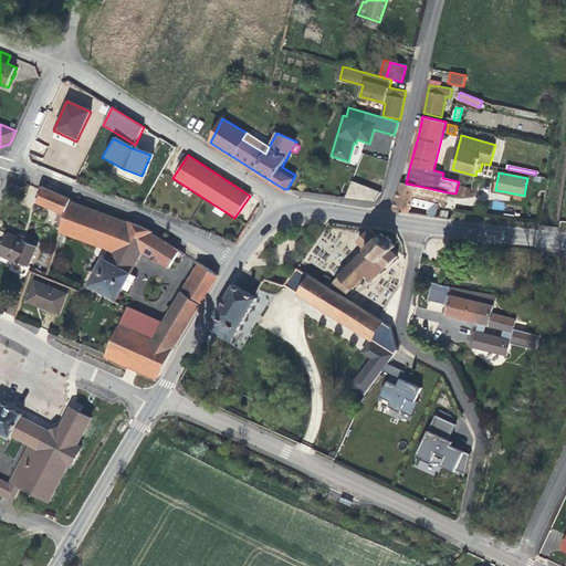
[(375,201),(381,192),(353,180),(346,197),(375,201)]
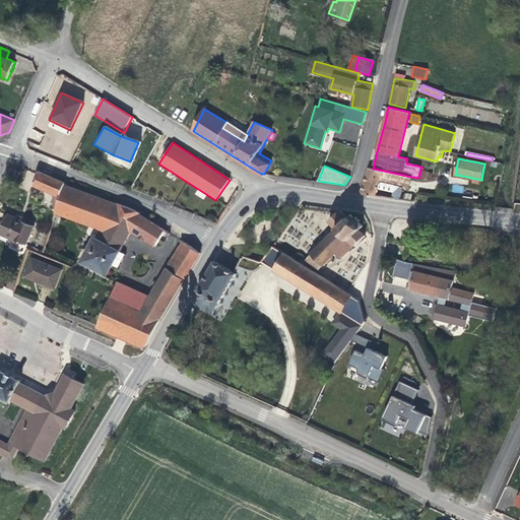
[(401,199),(403,187),(378,182),(379,170),(373,169),(370,168),(362,191),(364,194),(376,196),(377,188),(387,191),(393,192),(392,198),(401,199)]
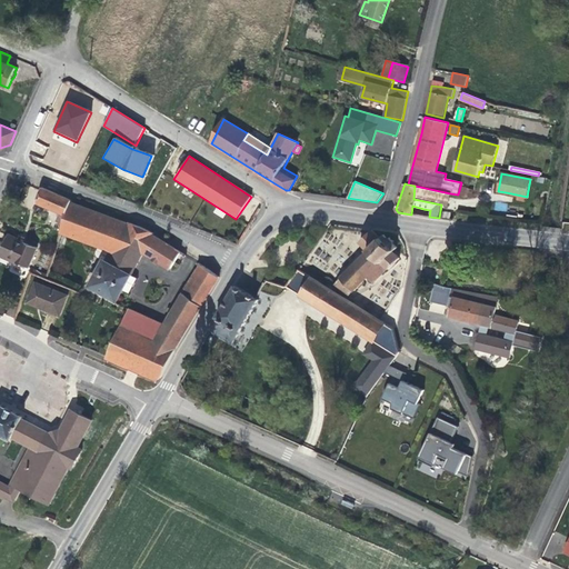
[(449,199),(450,193),(415,186),(413,199),(441,205),(447,206),(449,199)]
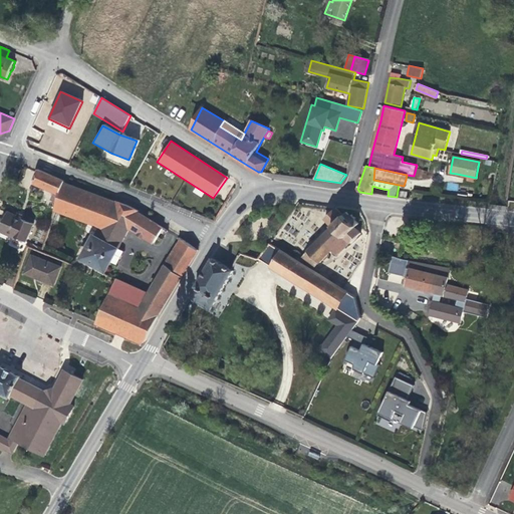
[(60,195),(64,183),(65,181),(38,169),(37,172),(33,183),(54,192),(60,195)]
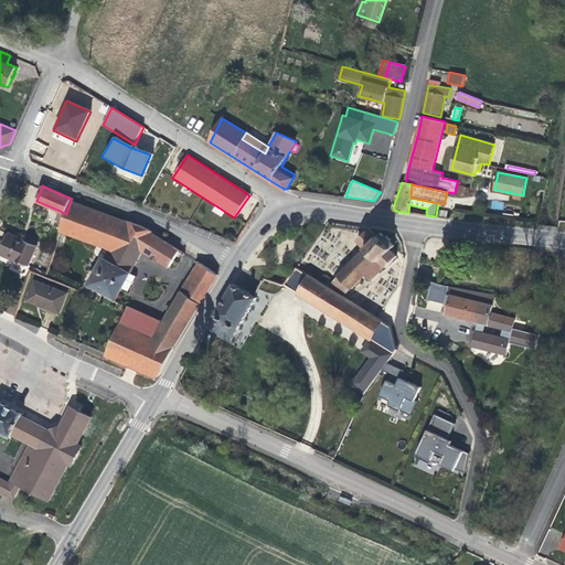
[(462,195),(465,188),(457,185),(455,193),(462,195)]
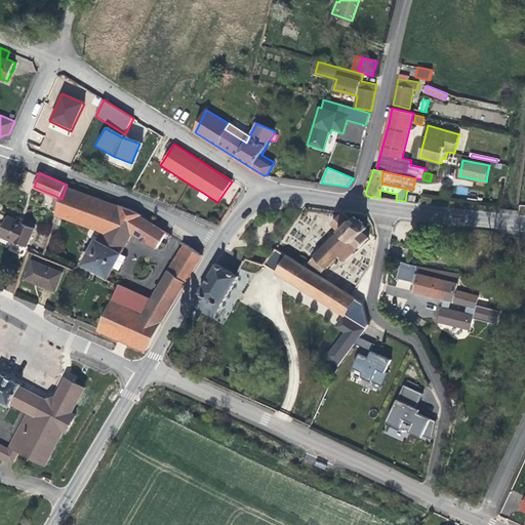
[(77,221),(86,195),(66,187),(62,199),(58,207),(56,214),(77,221)]
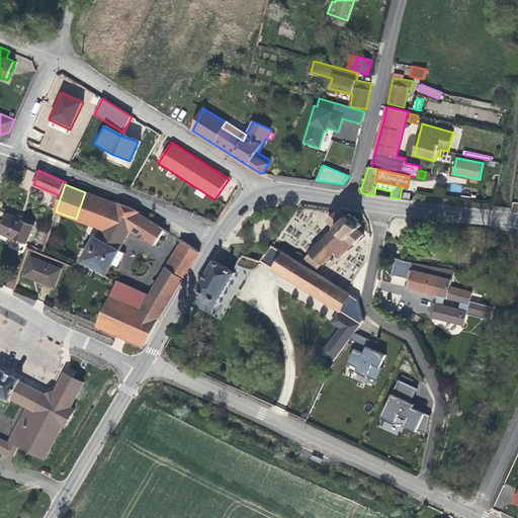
[(477,191),(466,189),(465,198),(476,199),(477,191)]
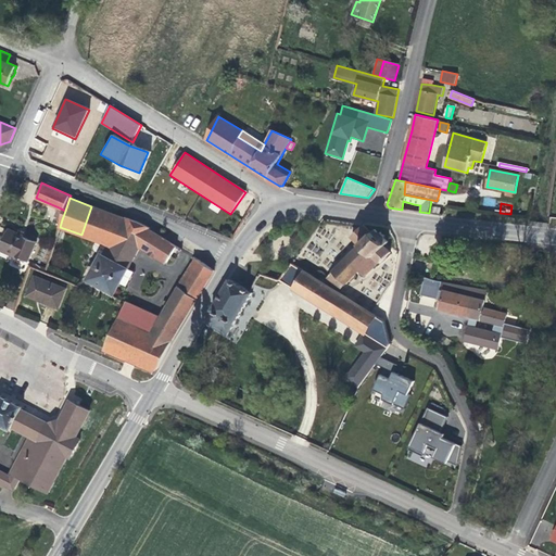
[(177,245),(150,229),(150,228),(137,222),(128,218),(127,220),(91,206),(81,235),(97,241),(93,247),(95,249),(96,251),(102,254),(89,279),(115,293),(124,277),(140,248),(166,263),(177,245)]
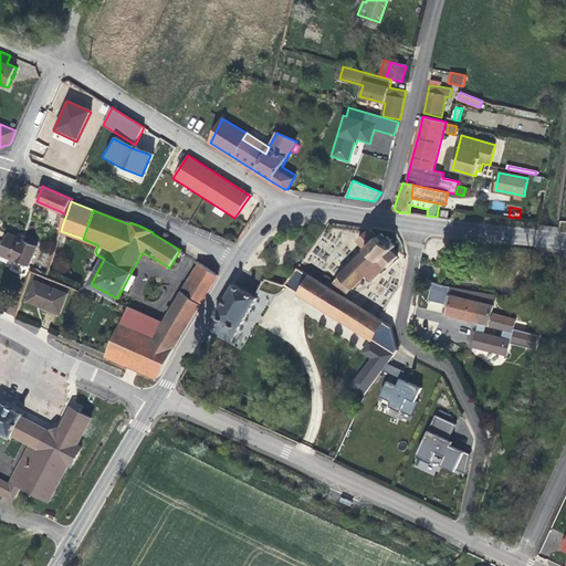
[(63,223),(66,215),(60,211),(56,220),(63,223)]
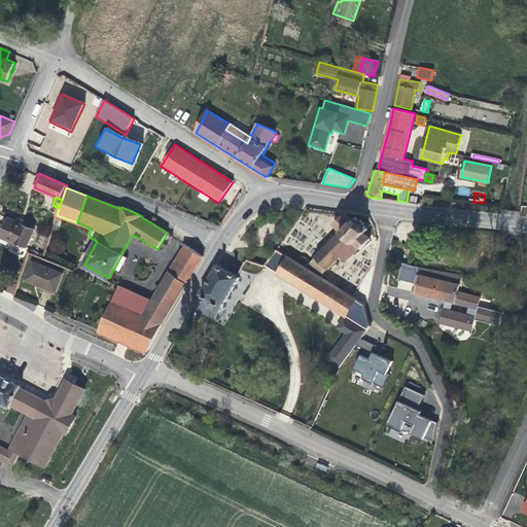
[(360,249),(371,239),(365,233),(369,229),(366,225),(365,222),(362,219),(359,219),(356,217),(353,220),(345,213),(335,224),(342,232),(334,240),(316,257),(328,270),(342,256),(346,261),(359,249),(360,249)]
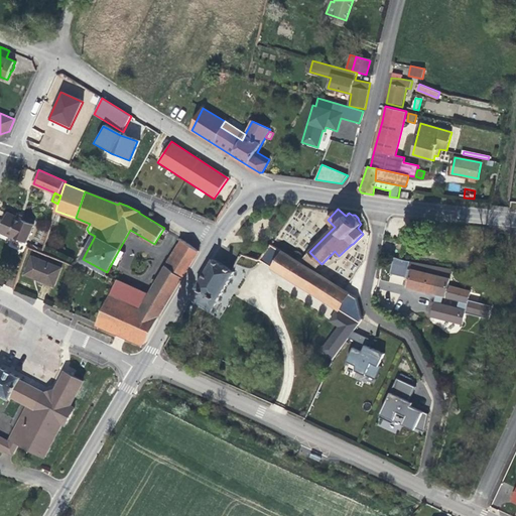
[(26,243),(34,224),(9,213),(5,222),(1,232),(26,243)]
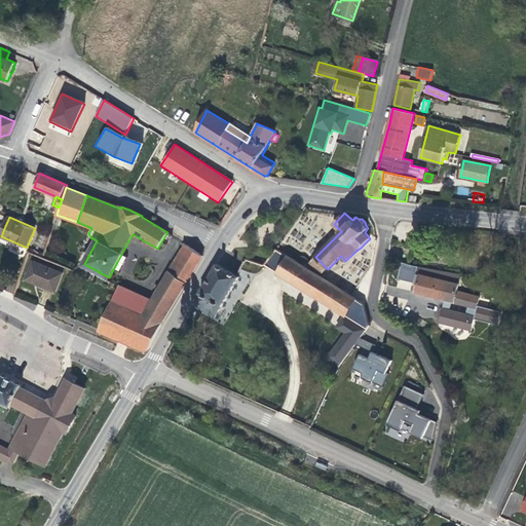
[(150,347),(162,323),(186,284),(202,256),(190,248),(173,273),(171,271),(168,271),(151,300),(119,286),(99,331),(145,351),(150,347)]
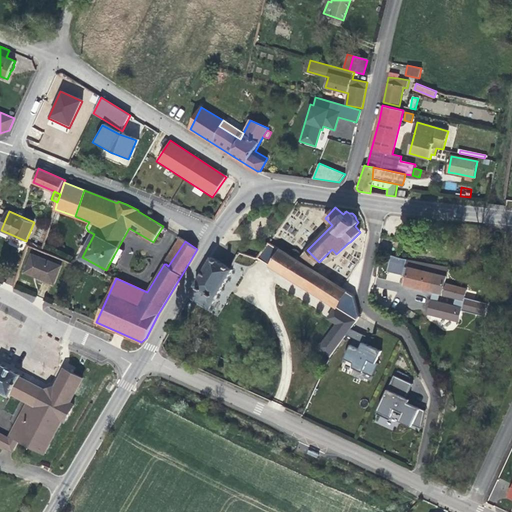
[(343,288),(269,242),(257,257),(258,258),(335,306),(358,320),(360,316),(354,295),(343,288)]
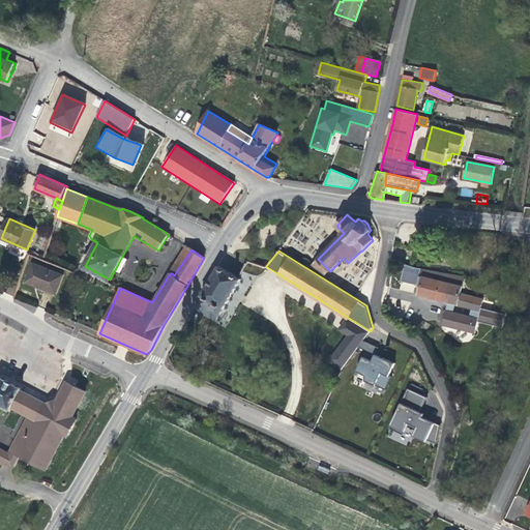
[(330,271),(318,259),(313,264),(325,276),(330,271)]
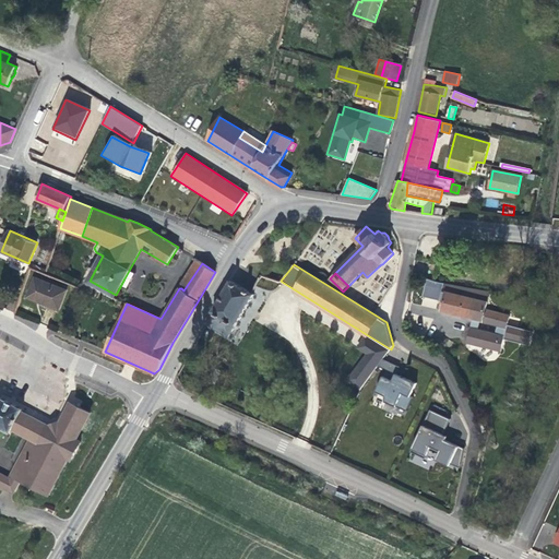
[(60,308),(68,290),(36,277),(28,297),(42,302),(45,304),(46,302),(60,308)]
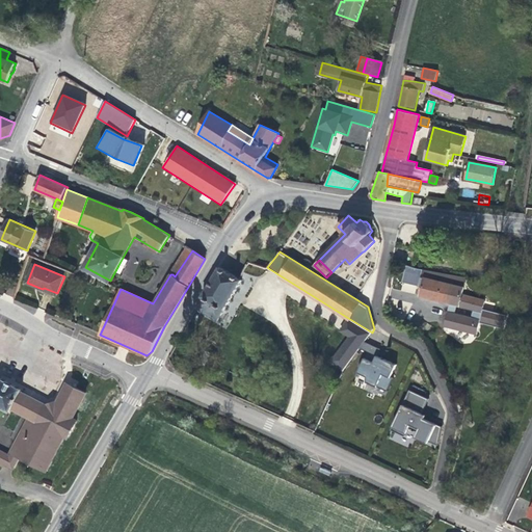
[(451,303),(449,313),(447,313),(446,318),(444,325),(477,334),(485,301),(462,295),(463,288),(421,276),(423,269),(418,268),(406,265),(402,283),(423,288),(421,296),(451,303)]
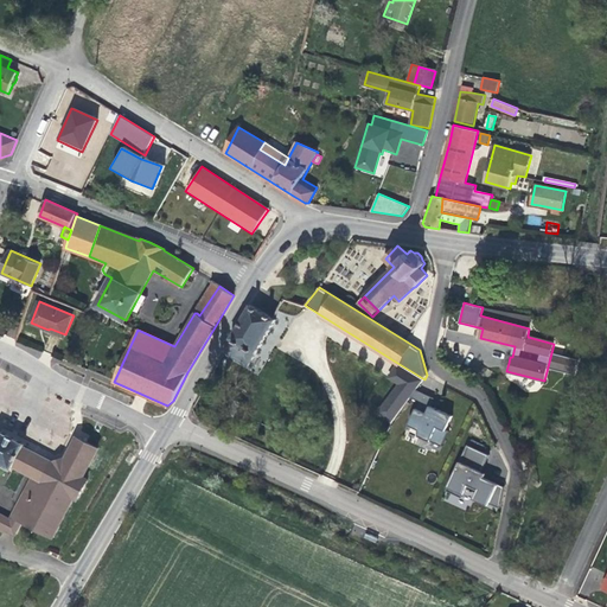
[(248,366),(276,320),(251,305),(237,328),(223,351),(248,366)]
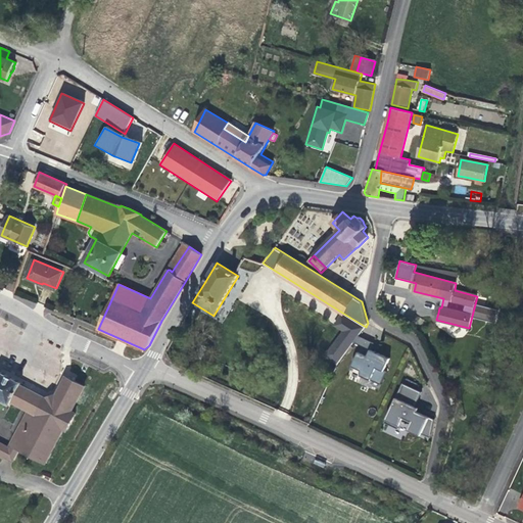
[(13,292),(18,279),(11,276),(6,289),(13,292)]
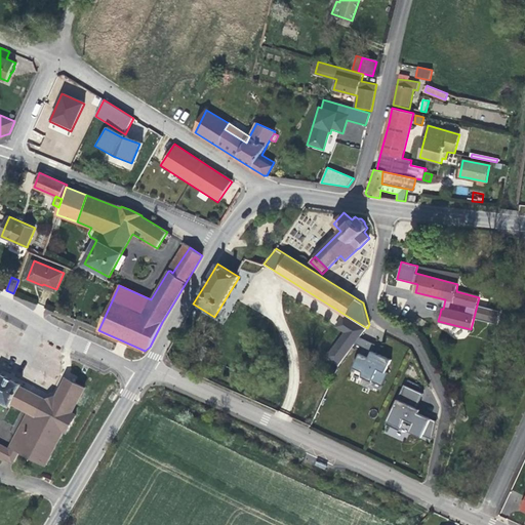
[(376,344),(360,337),(356,344),(364,349),(355,368),(363,372),(364,377),(382,387),(390,373),(387,372),(392,360),(373,352),(374,349),(376,344)]
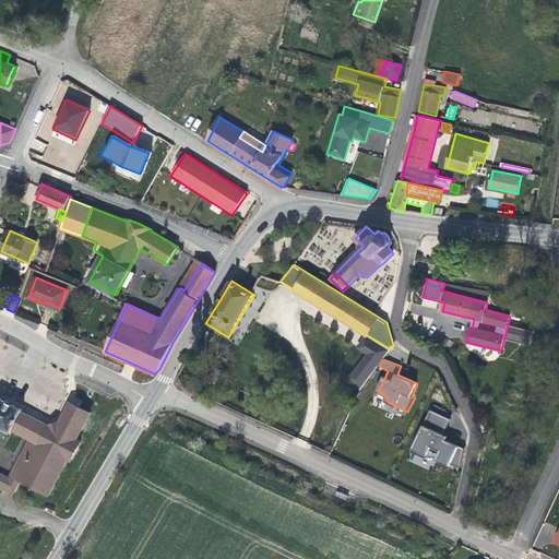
[(72,460),(81,442),(76,439),(91,413),(71,403),(59,424),(62,429),(54,432),(51,426),(23,412),(24,409),(12,403),(0,396),(0,427),(11,433),(13,429),(30,438),(10,477),(7,484),(16,488),(21,480),(49,495),(68,459),(72,460)]
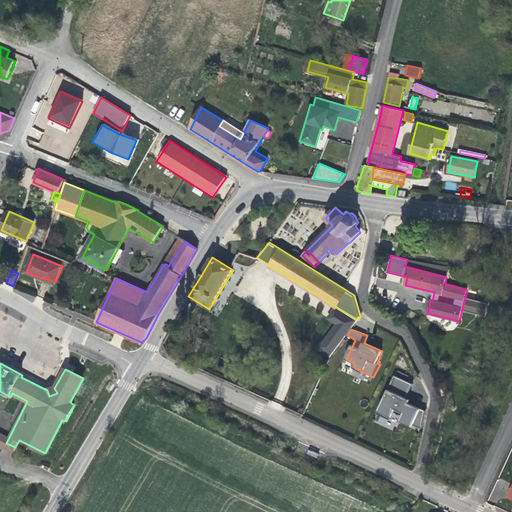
[(414,383),(394,375),(378,413),(391,419),(396,408),(404,412),(402,419),(422,428),(426,410),(409,403),(410,400),(408,399),(407,398),(414,383)]
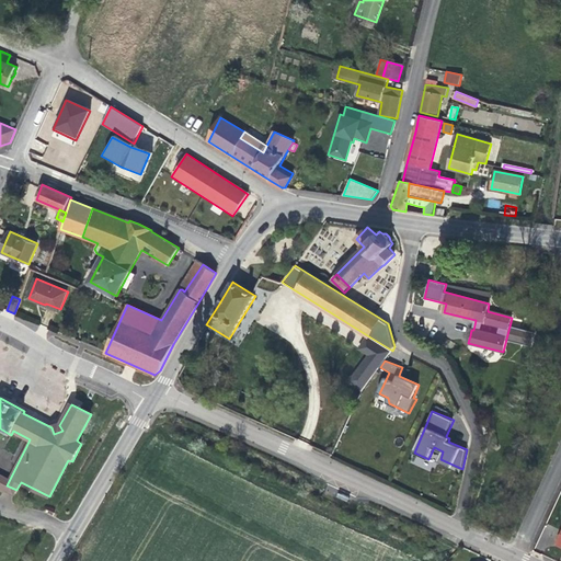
[(7,485),(10,479),(0,473),(0,489),(3,491),(4,489),(7,485)]
